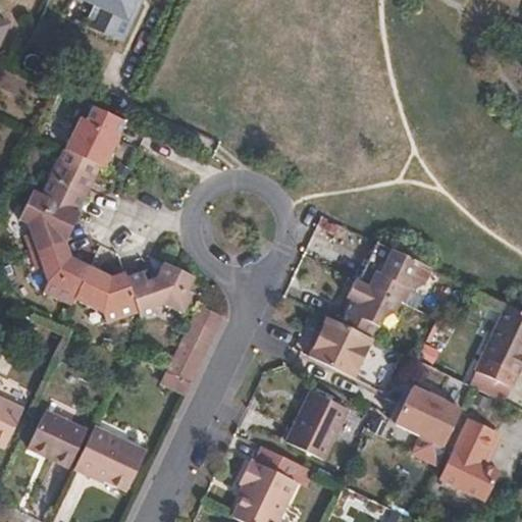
[(79,0),(90,4),(82,24),(121,42),(139,0),(79,0)]
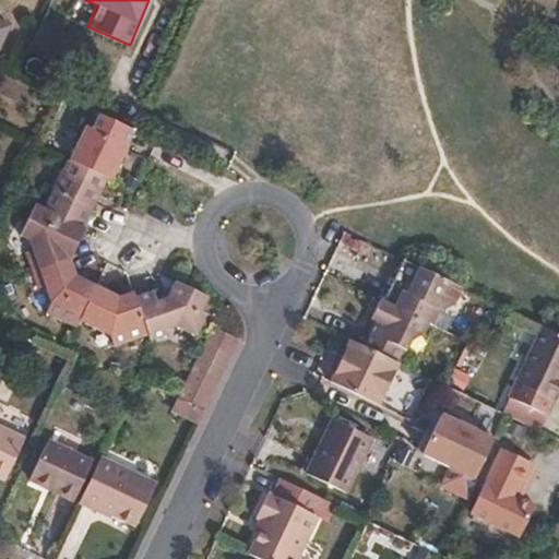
[(558,27),(544,22),(537,37),(551,43),(558,27)]
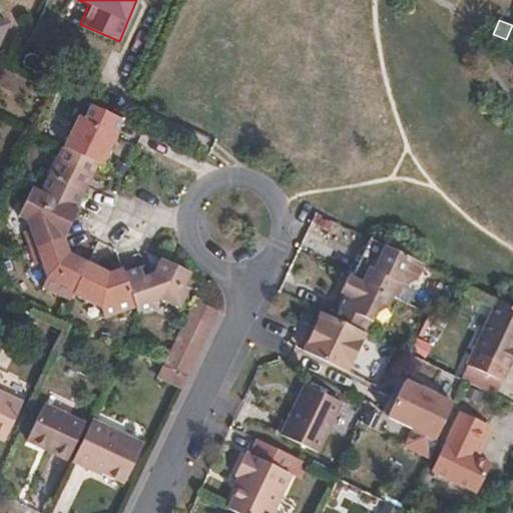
[(121,119),(108,113),(97,108),(91,123),(85,121),(71,151),(96,162),(100,164),(121,119)]
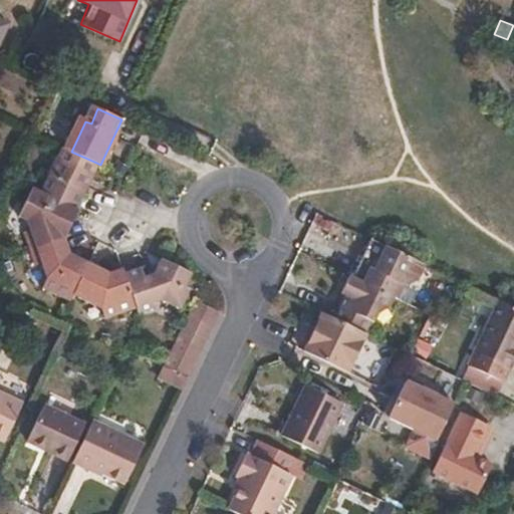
[(96,163),(71,152),(59,146),(39,189),(76,207),(84,188),(78,185),(84,175),(89,177),(96,163)]
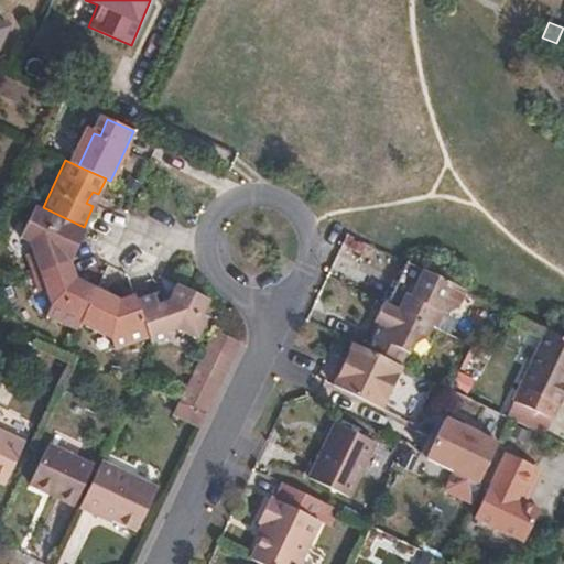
[(86,203),(93,206),(98,194),(93,192),(86,203)]
